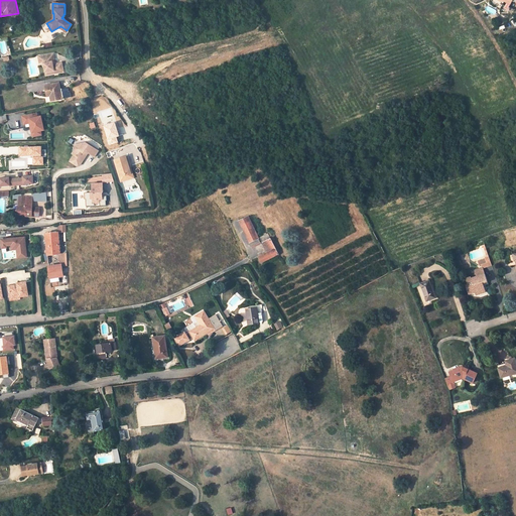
[(48,60),(43,61),(46,77),(65,74),(62,65),(54,67),(54,63),(56,62),(54,53),(47,54),(48,60)]
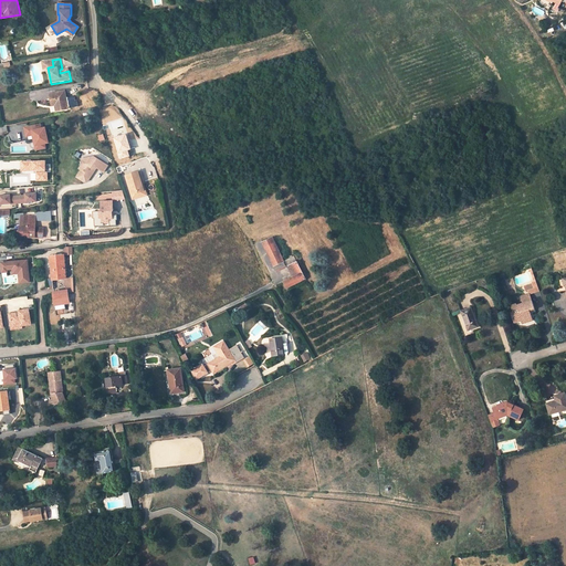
[(58,103),(59,109),(70,107),(67,97),(66,97),(65,91),(50,93),(52,104),(58,103)]
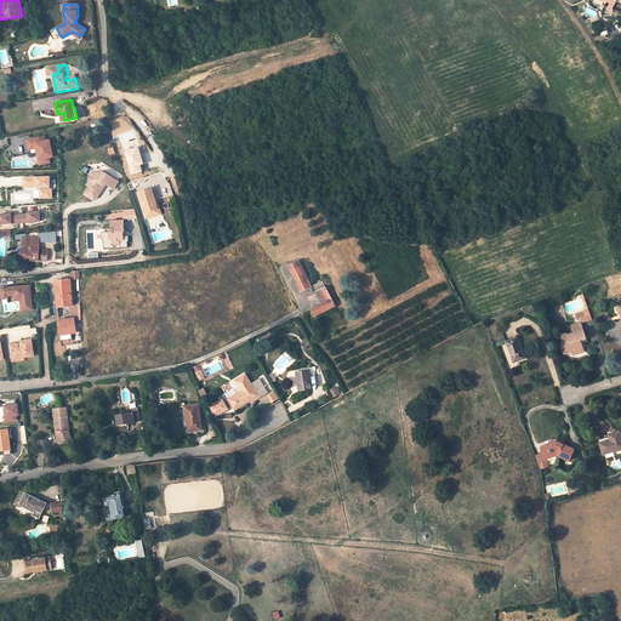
[(51,146),(50,146),(49,141),(45,141),(44,136),(39,137),(39,138),(29,141),(30,148),(38,146),(40,159),(43,159),(44,164),(50,163),(49,158),(53,157),(51,146)]
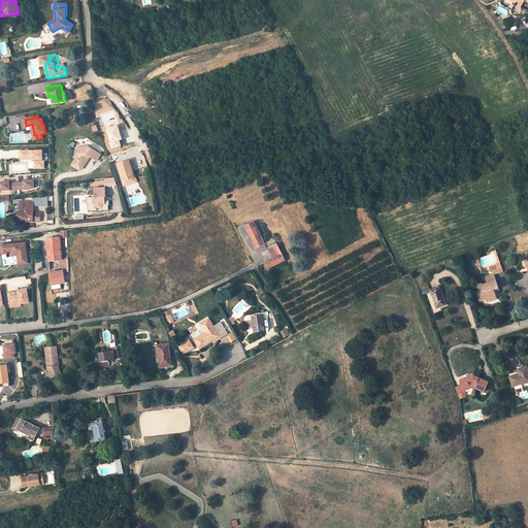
[(32,124),(26,126),(27,130),(28,130),(30,136),(35,139),(37,139),(36,135),(34,135),(32,124)]
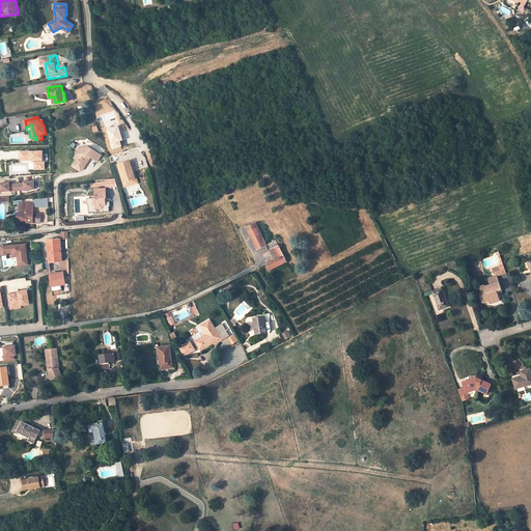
[(85,147),(81,154),(78,154),(75,158),(77,159),(71,166),(78,171),(82,170),(88,163),(87,159),(91,159),(96,163),(102,157),(90,147),(85,147)]
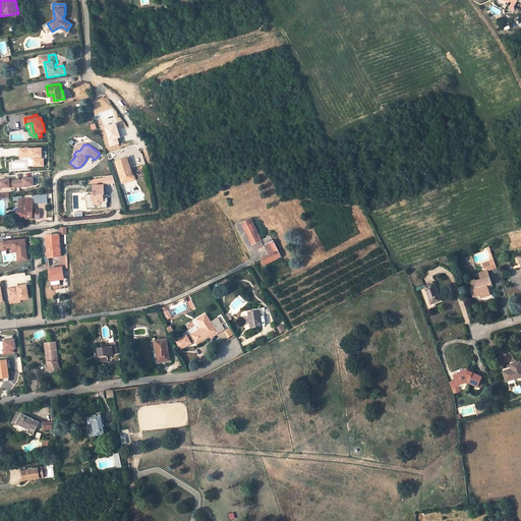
[(30,167),(43,167),(43,148),(18,149),(18,159),(29,158),(30,167)]
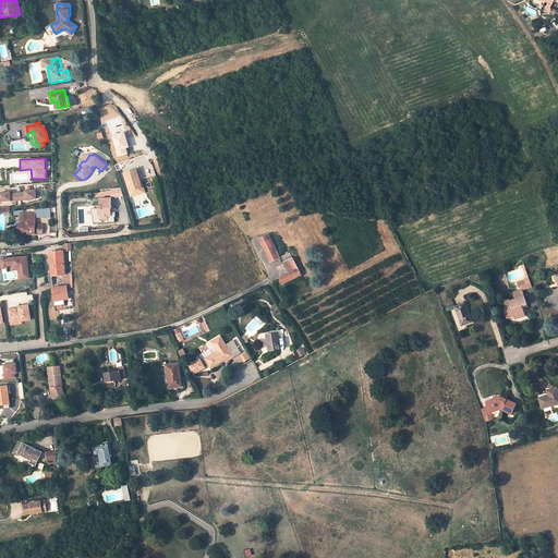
[(143,186),(137,170),(135,164),(124,167),(126,173),(132,191),(143,186)]
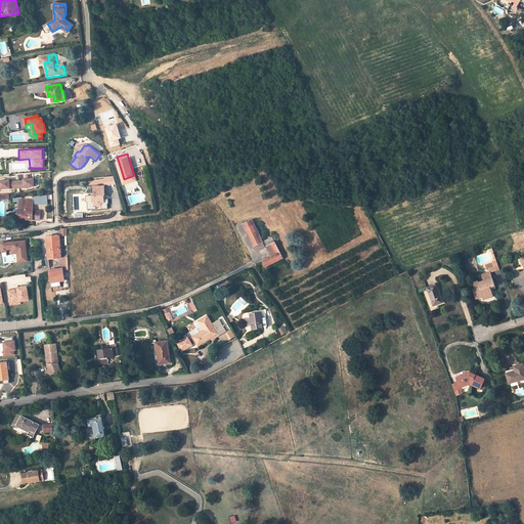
[(124,179),(119,163),(116,164),(123,185),(137,180),(130,159),(129,160),(134,175),(124,179)]
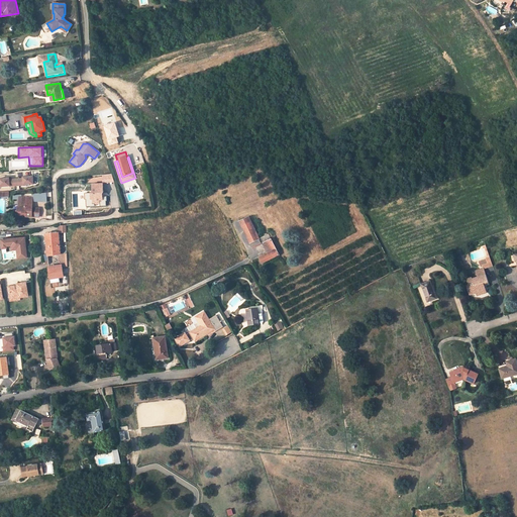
[(24,186),(24,185),(34,184),(33,176),(23,177),(23,179),(19,179),(19,186),(24,186)]
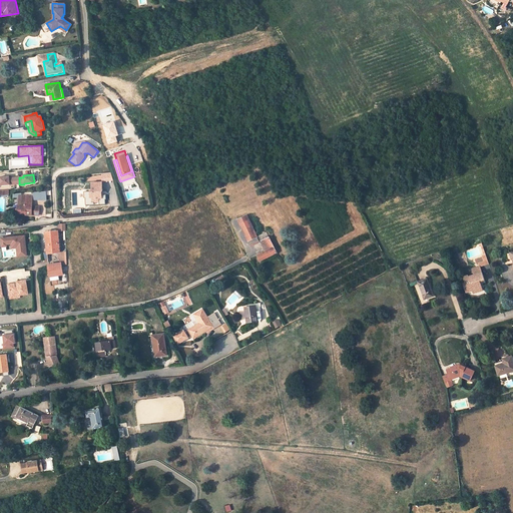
[(1,185),(10,184),(10,185),(15,184),(15,177),(10,178),(10,176),(0,177),(1,185)]
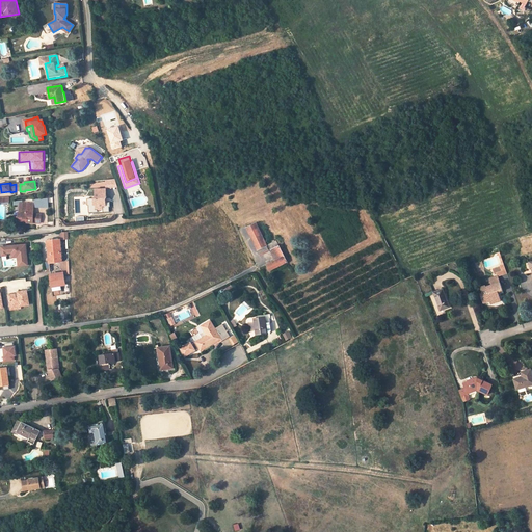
[(96,201),(96,206),(103,206),(103,204),(105,204),(105,198),(104,198),(104,195),(106,195),(107,187),(97,187),(97,195),(95,195),(94,201),(96,201)]
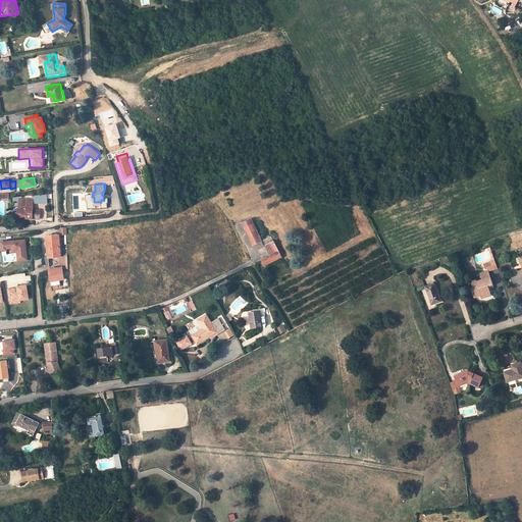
[(25,218),(40,219),(40,210),(33,210),(33,199),(27,199),(27,204),(20,204),(20,208),(18,208),(18,212),(17,212),(17,216),(22,217),(22,215),(27,215),(27,217),(25,218)]
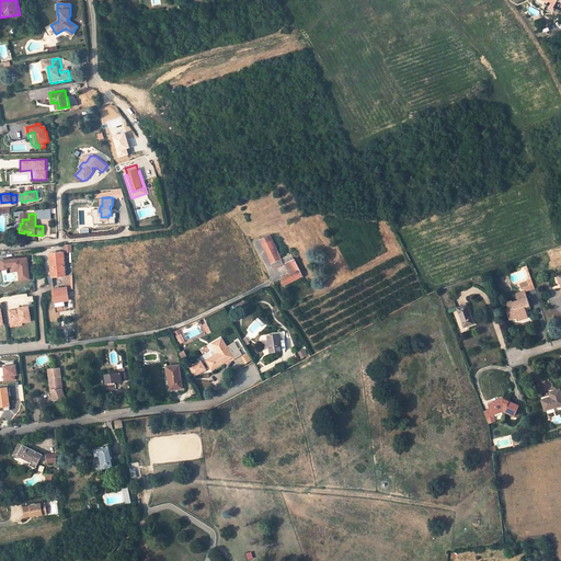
[(263,245),(273,241),(271,236),(260,240),(263,245)]
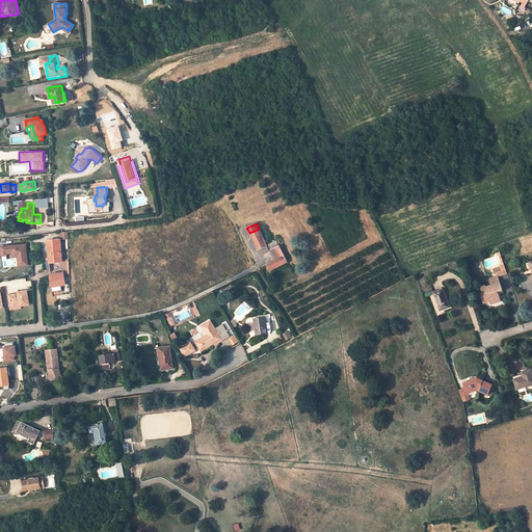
[(49,263),(61,262),(62,262),(62,261),(62,251),(61,251),(60,240),(69,239),(68,232),(60,232),(60,239),(48,240),(49,263)]
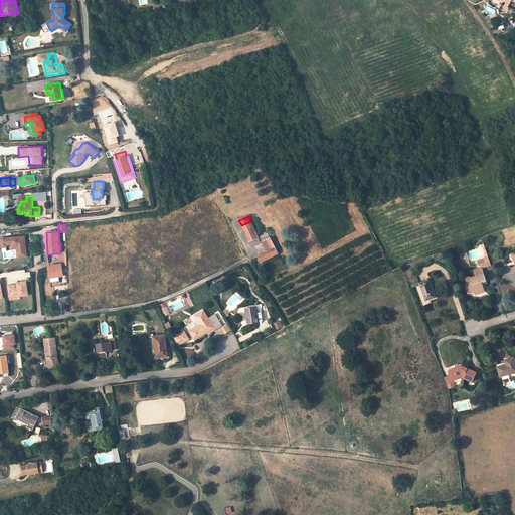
[(251,224),(242,228),(248,242),(259,237),(258,237),(251,224)]
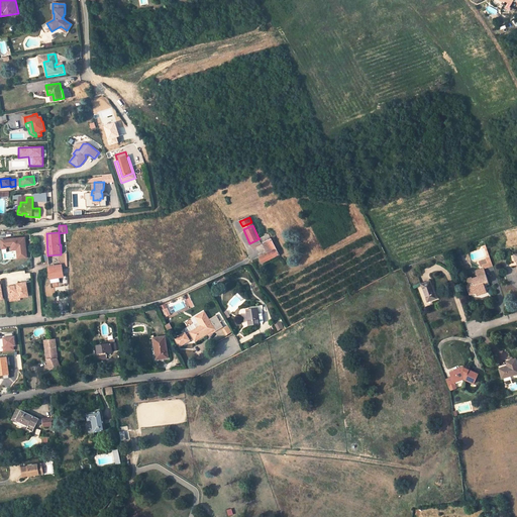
[(263,263),(279,254),(269,233),(267,234),(265,235),(261,237),(269,252),(268,253),(260,257),(263,263)]
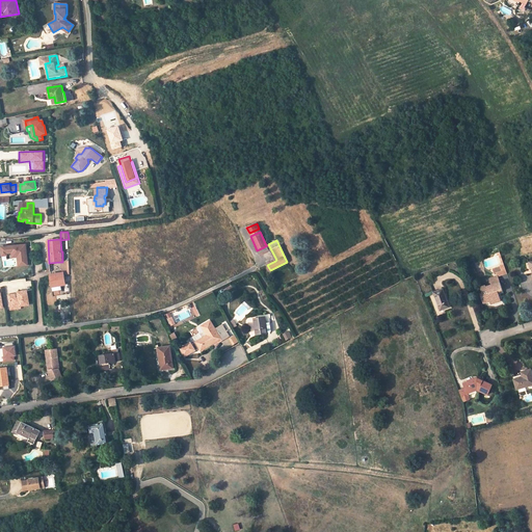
[(26,244),(1,246),(2,256),(7,255),(7,253),(18,253),(19,266),(27,265),(26,244)]
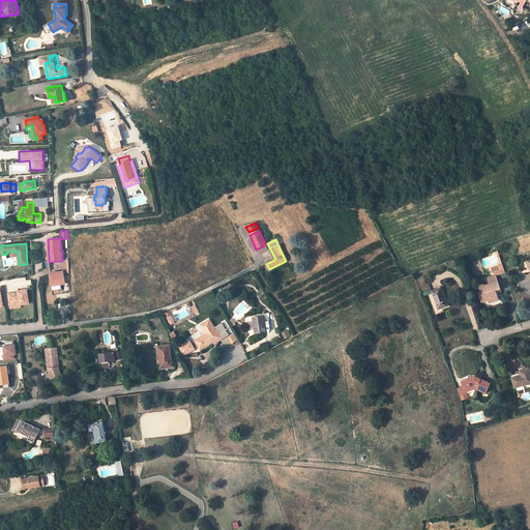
[(275,259),(267,243),(266,243),(274,260),(275,259)]
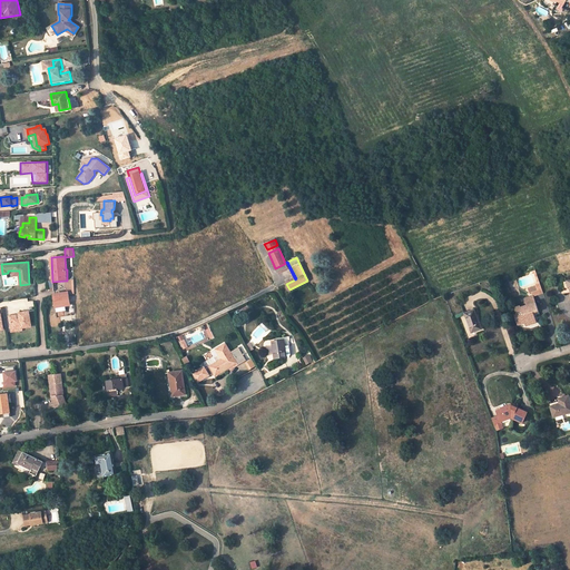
[(67,294),(53,295),(55,296),(57,312),(67,311),(66,304),(70,304),(68,294),(68,293),(67,294)]
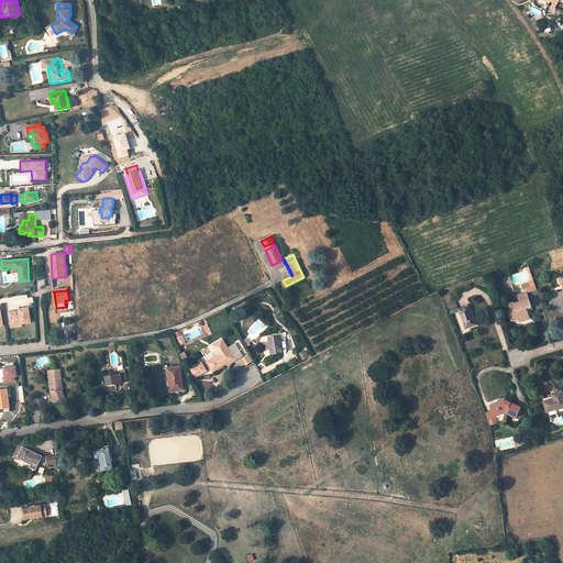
[(531,307),(527,293),(517,295),(519,301),(514,304),(514,302),(508,305),(509,310),(507,311),(509,318),(517,316),(518,319),(519,322),(528,319),(526,313),(528,313),(527,309),(531,307)]
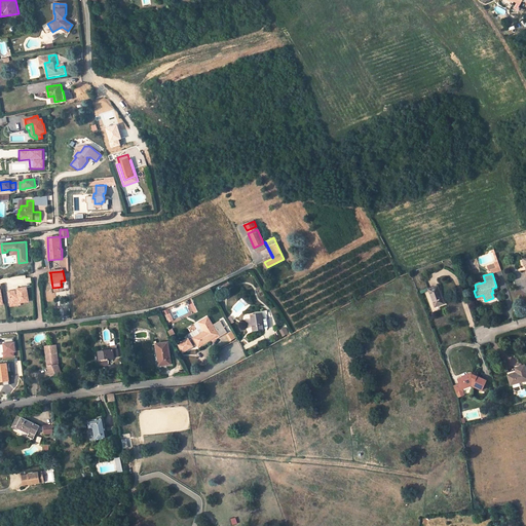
[(437,286),(428,290),(435,306),(443,303),(437,286)]
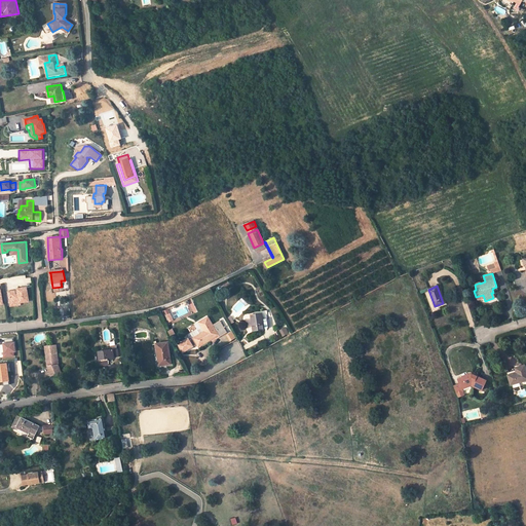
[(16,290),(9,291),(11,302),(16,301),(16,304),(21,303),(21,301),(29,300),(27,287),(19,288),(19,292),(16,292),(16,290)]
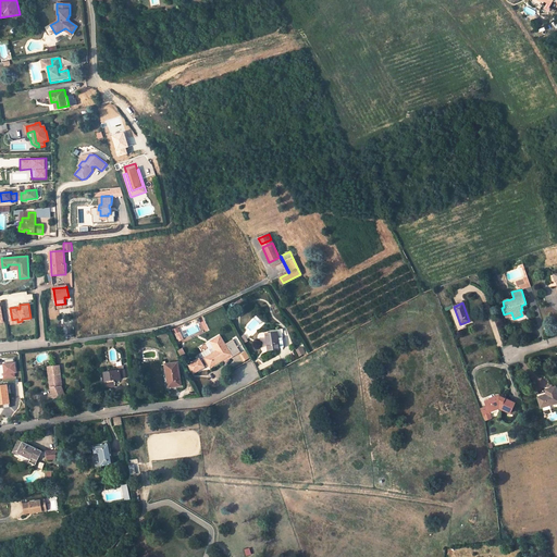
[(270,344),(268,344),(269,350),(280,348),(279,338),(277,332),(268,333),(270,344)]
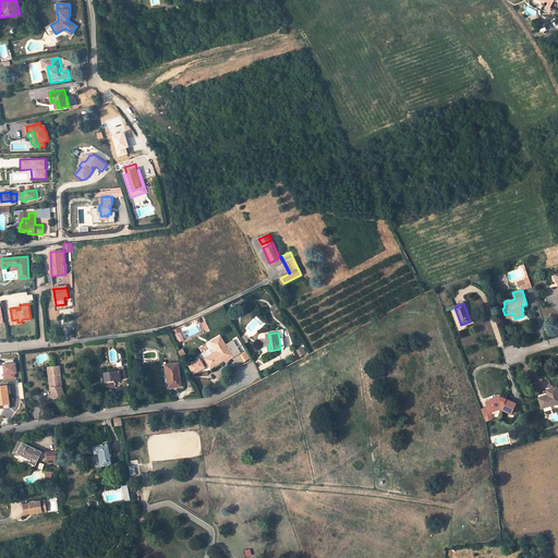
[(208,365),(210,367),(211,367),(225,360),(232,355),(233,356),(241,352),(237,344),(234,346),(232,341),(226,344),(220,337),(213,341),(218,351),(205,359),(204,358),(190,365),(194,373),(208,365)]
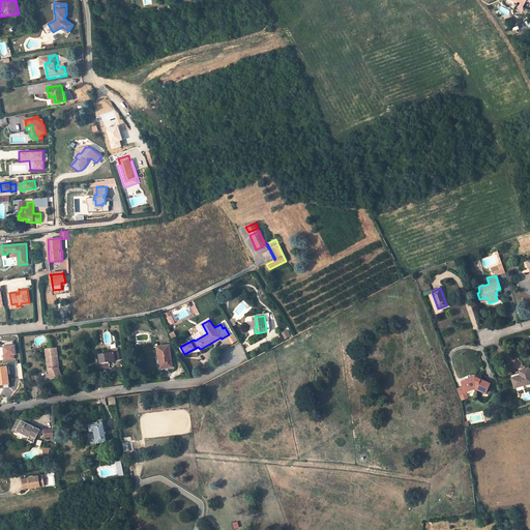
[(285,339),(291,335),(287,329),(282,332),(285,339)]
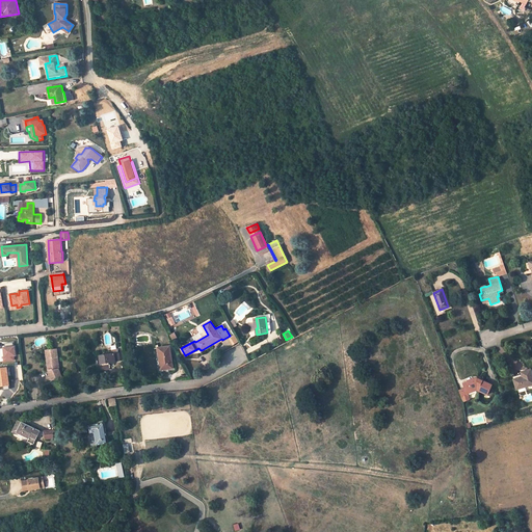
[(235,335),(228,338),(232,345),(238,342),(235,335)]
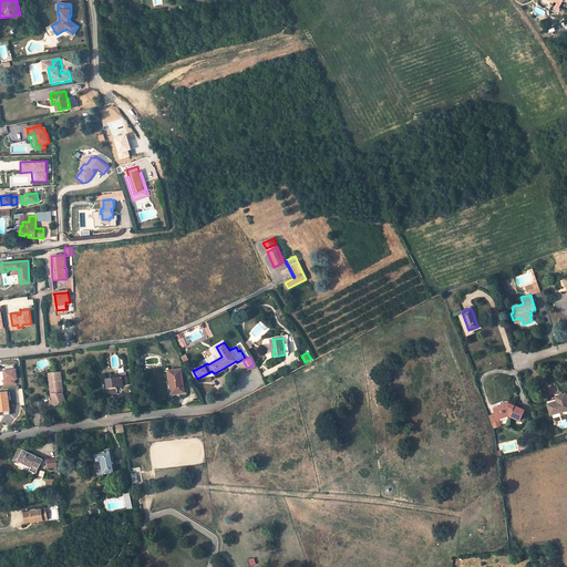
[(178,390),(178,393),(184,392),(182,369),(168,370),(171,391),(178,390)]
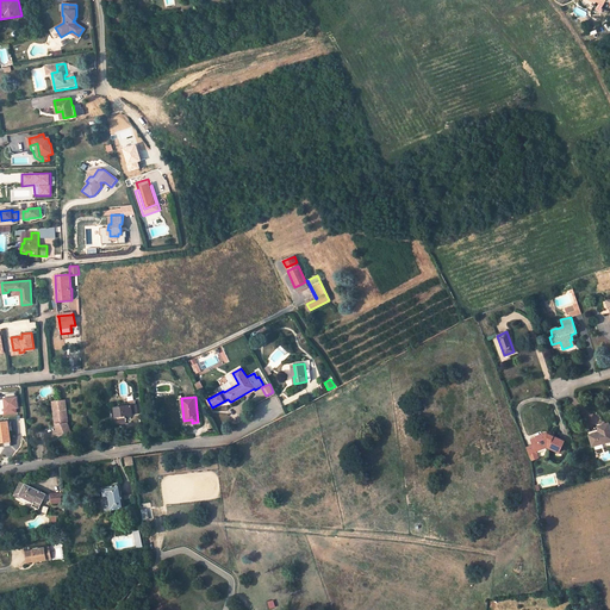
[(66,400),(54,402),(56,424),(56,428),(60,436),(72,431),(68,423),(66,400)]
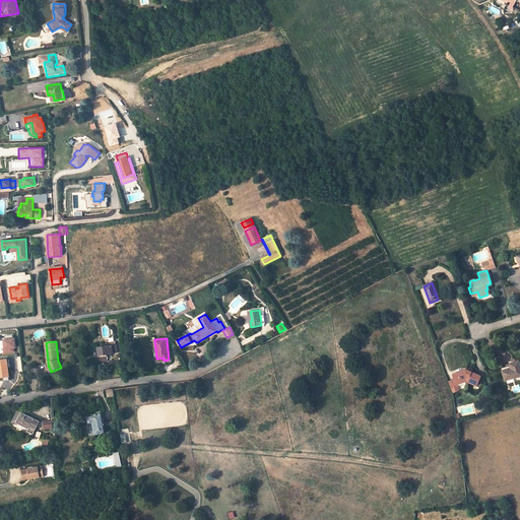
[(117,352),(116,344),(104,346),(101,346),(99,346),(99,348),(100,354),(100,355),(101,355),(101,356),(98,358),(98,362),(105,361),(105,360),(107,359),(107,354),(112,353),(117,352)]
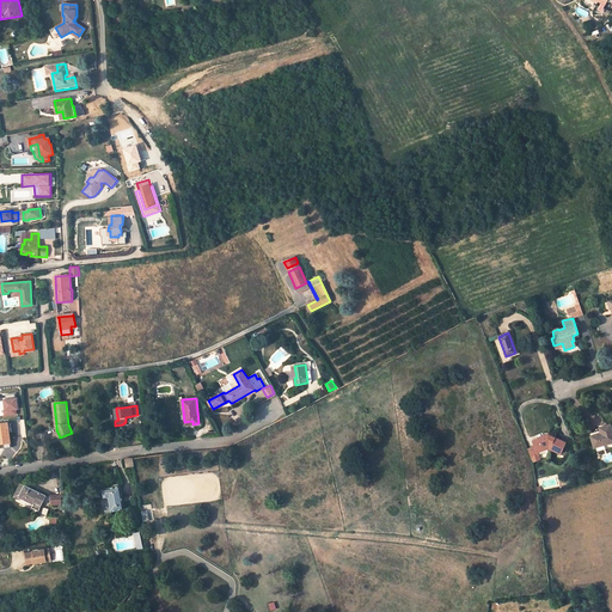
[(0,444),(11,442),(7,423),(0,423),(0,444)]
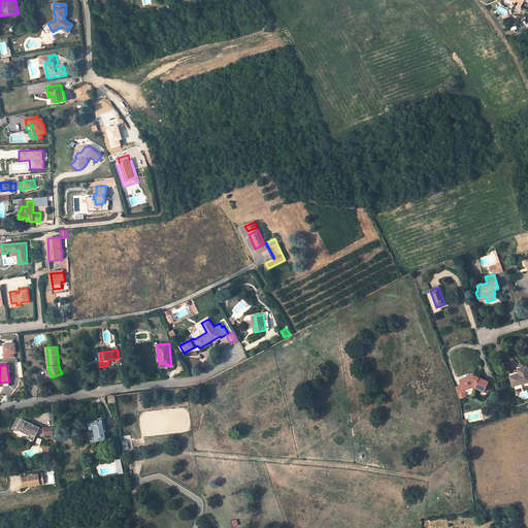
[(527,382),(527,371),(526,366),(519,368),(520,373),(518,374),(509,376),(513,386),(527,382)]
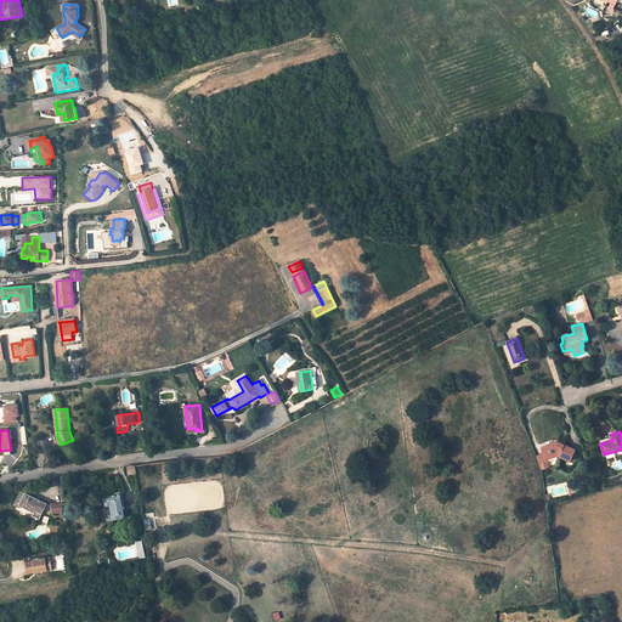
[(546,459),(557,456),(569,462),(575,450),(557,442),(541,448),(543,454),(536,457),(539,467),(547,463),(546,459)]
